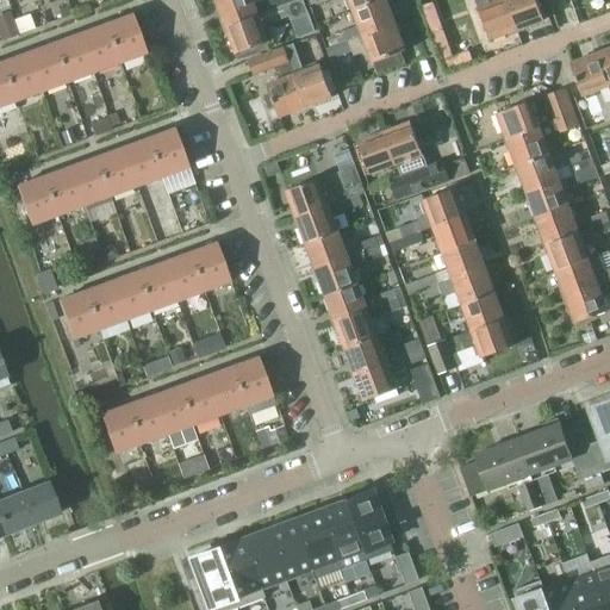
[(255,0),(221,0),(217,1),(228,27),(261,16),(300,0),(266,0),(256,4),(255,0)]
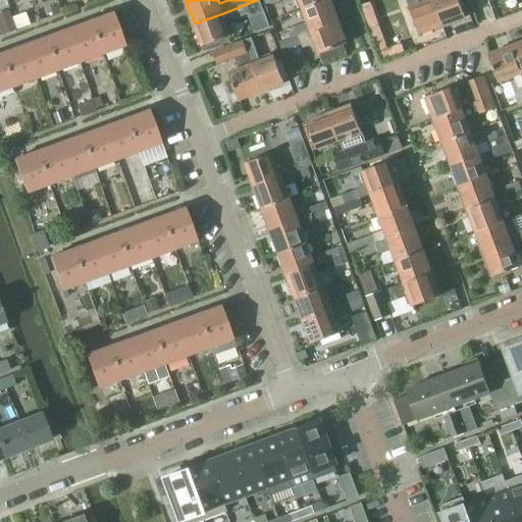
[(257,0),(223,13),(195,23),(203,47),(231,36),(226,21),(251,13),(252,17),(264,13),(259,0),(257,0)]
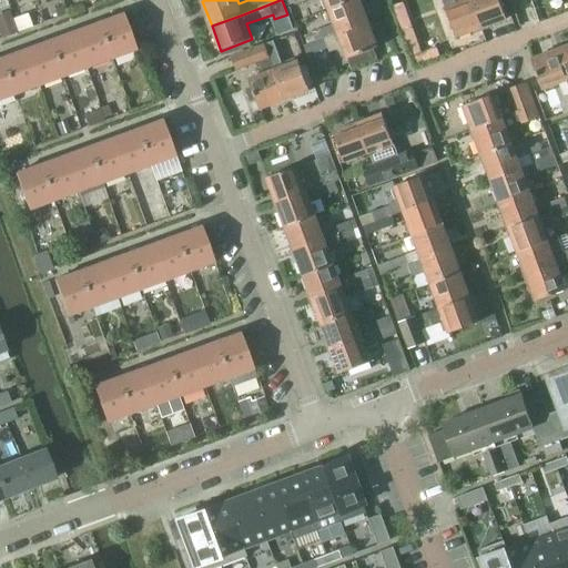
[(325,0),(330,10),(356,0),(325,0)]
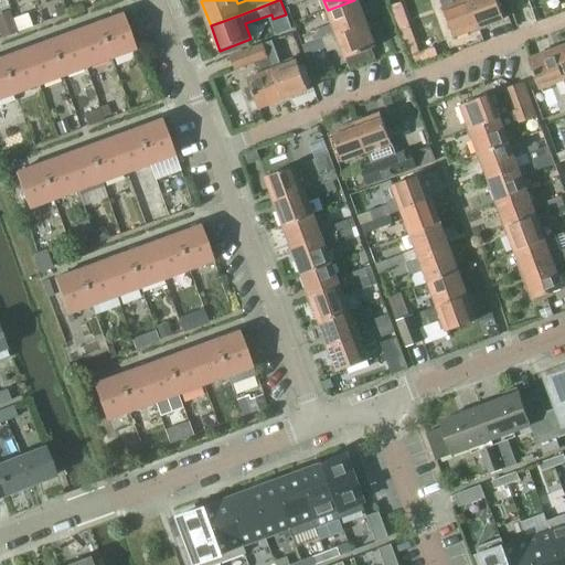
[(358,0),(354,0),(328,10),(337,33),(337,34),(366,23),(358,0)]
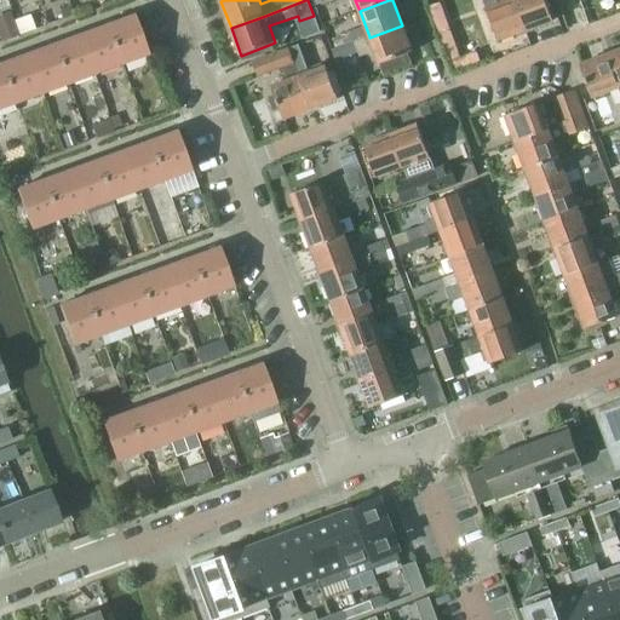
[(483,0),(487,7),(499,41),(527,30),(515,0),(483,0)]
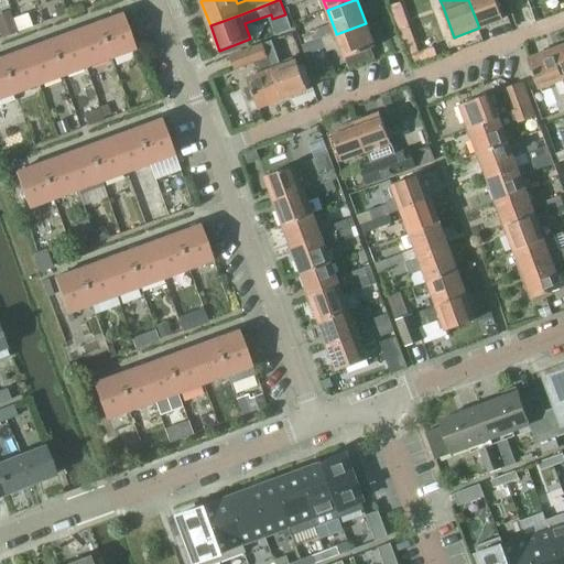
[(468,0),(479,28),(503,19),(496,0),(468,0)]
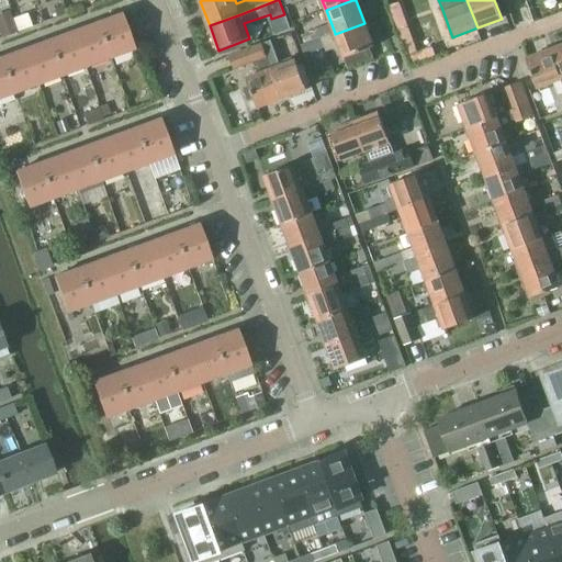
[(54,9),(57,18),(67,13),(64,6),(54,9)]
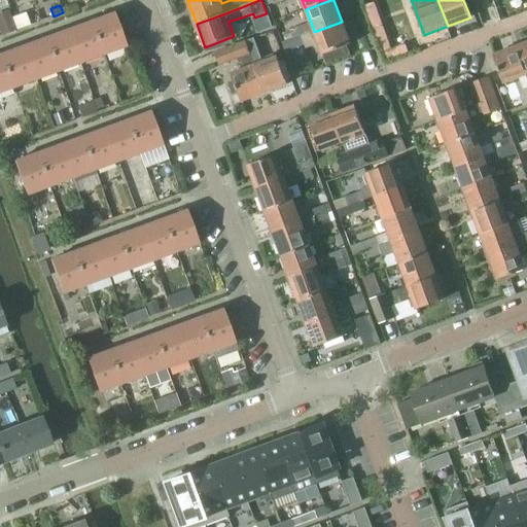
[(0,12),(0,35),(1,37),(18,30),(12,18),(9,9),(0,12)]
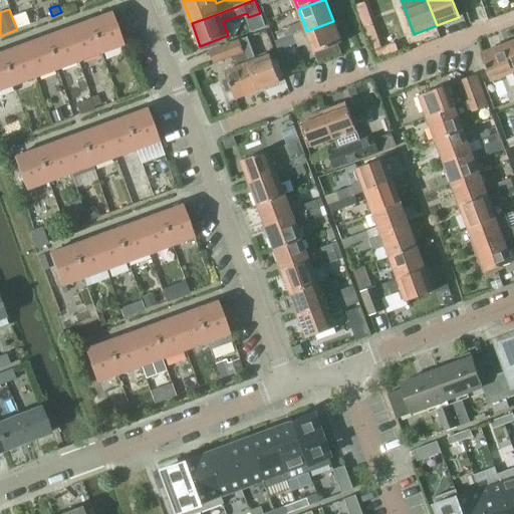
[(17,29),(30,24),(25,12),(12,17),(17,29)]
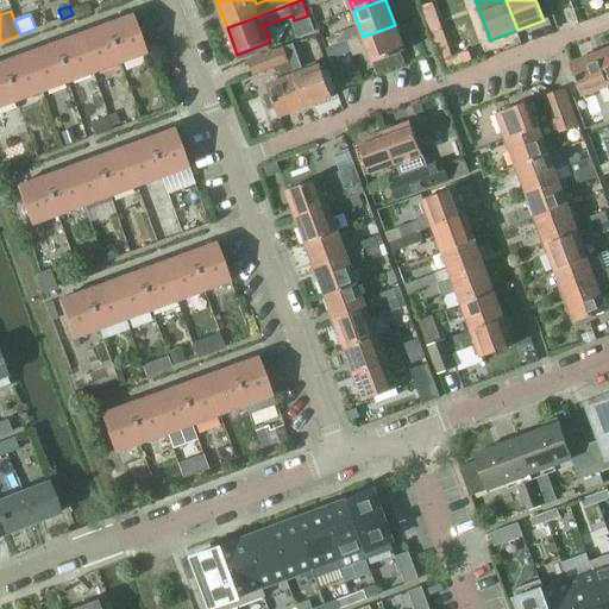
[(106,25),(120,62),(146,52),(133,16),(106,25)]
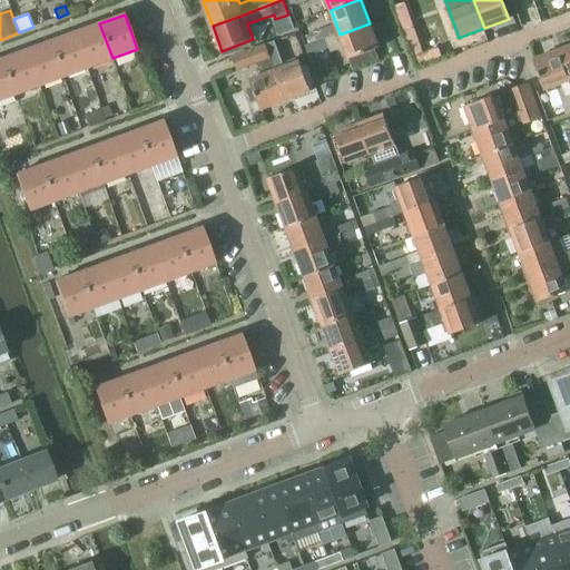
[(86,68),(112,58),(99,23),(74,33),(86,68)]
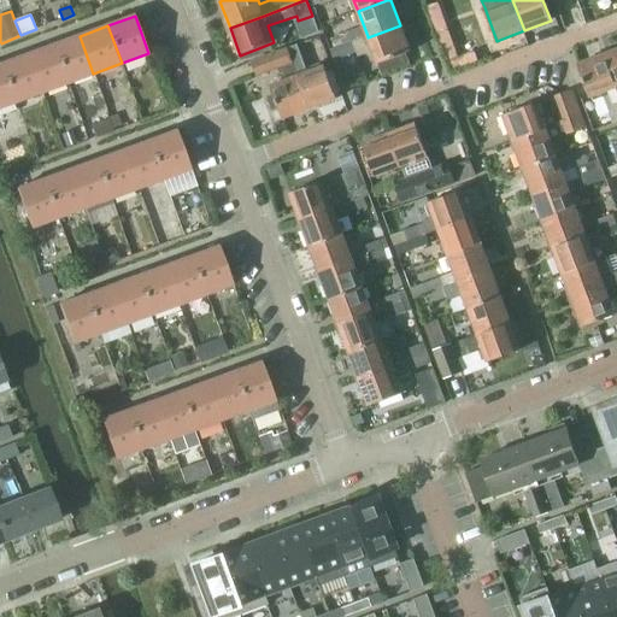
[(354,41),(338,47),(341,57),(357,51),(358,57),(374,51),(378,65),(411,52),(400,25),(368,37),(368,36),(354,41)]
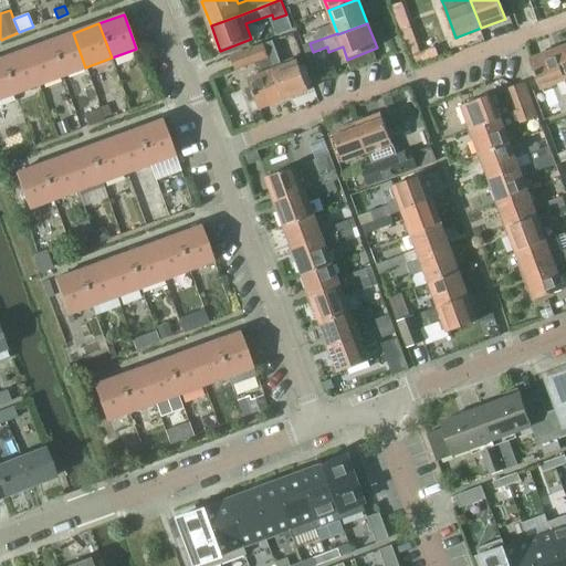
[(322,29),(306,35),(310,43),(325,38),(322,29)]
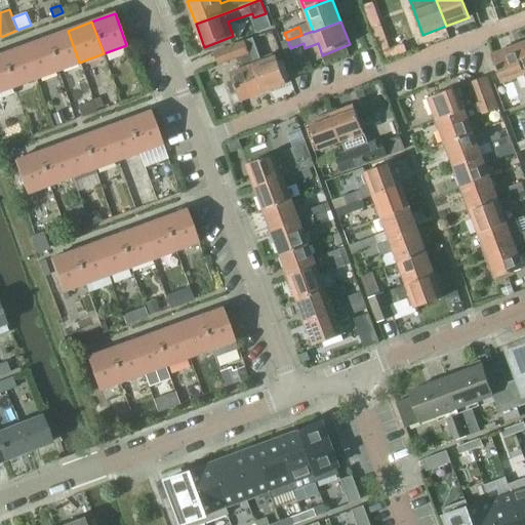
[(56,71),(79,63),(68,31),(45,39),(56,71)]
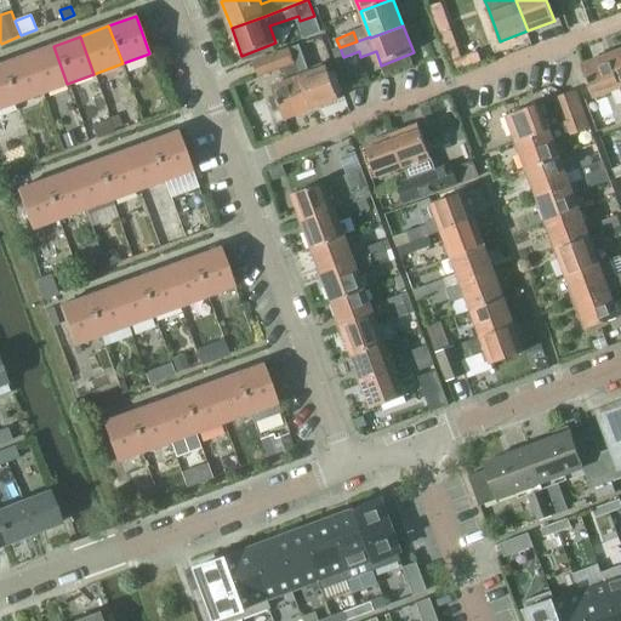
[(300,45),(290,49),(313,109),(340,100),(328,67),(311,73),(300,45)]
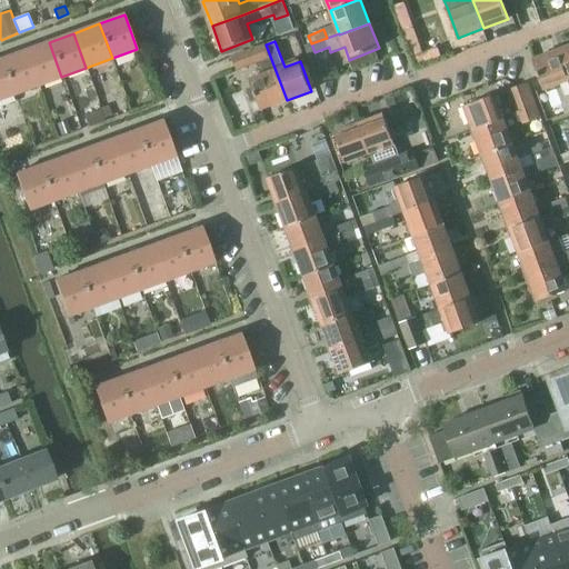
[(37,86),(61,77),(49,42),(23,51),(37,86)]
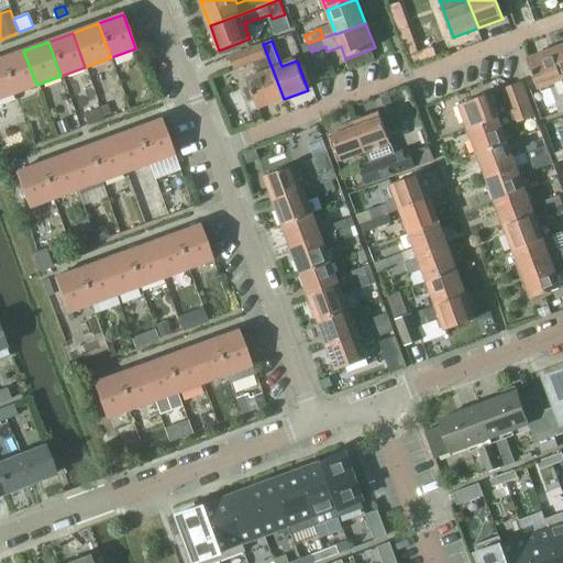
[(263,44),(230,57),(234,69),(255,62),(260,74),(247,78),(251,87),(244,89),(249,101),(255,99),(258,109),(284,99),(263,44)]
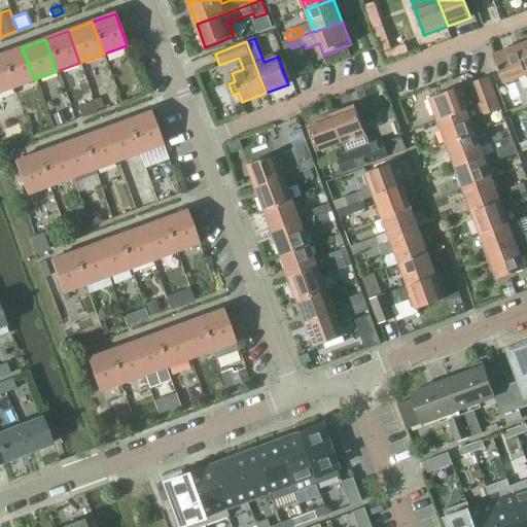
[(526,42),(517,46),(526,74),(526,42)]
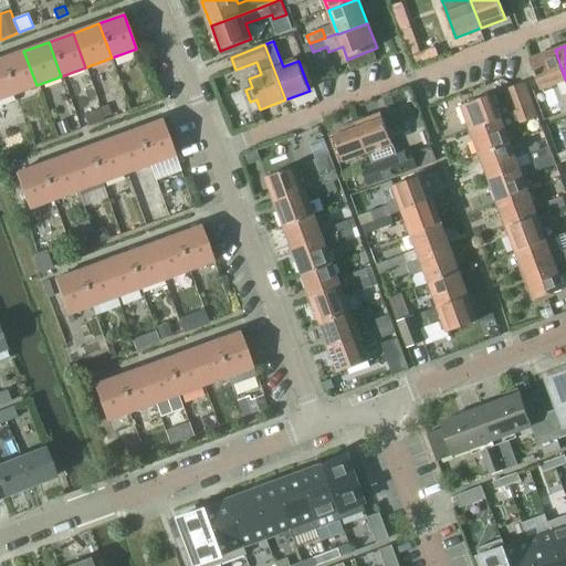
[(565,80),(555,50),(531,60),(542,91),(553,86),(564,113),(565,112),(565,80)]
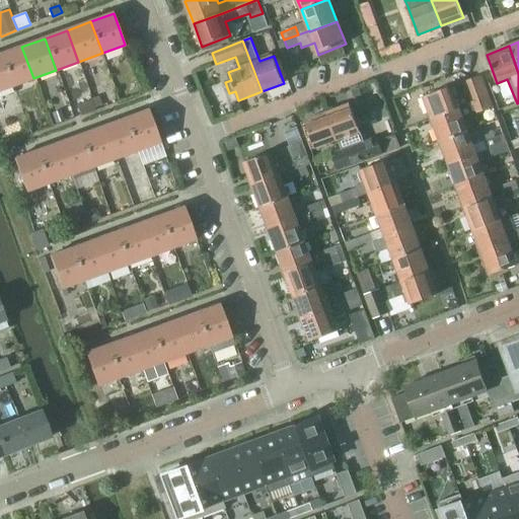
[(15,85),(33,78),(21,47),(3,54),(15,85)]
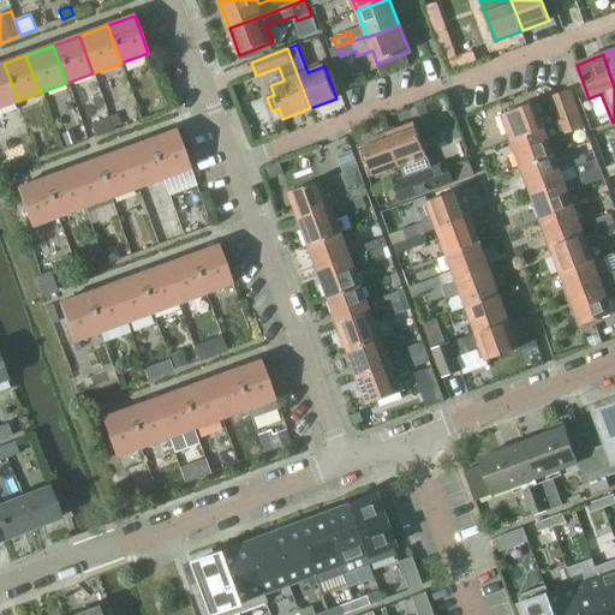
[(0,107),(18,101),(4,64),(0,64),(0,107)]
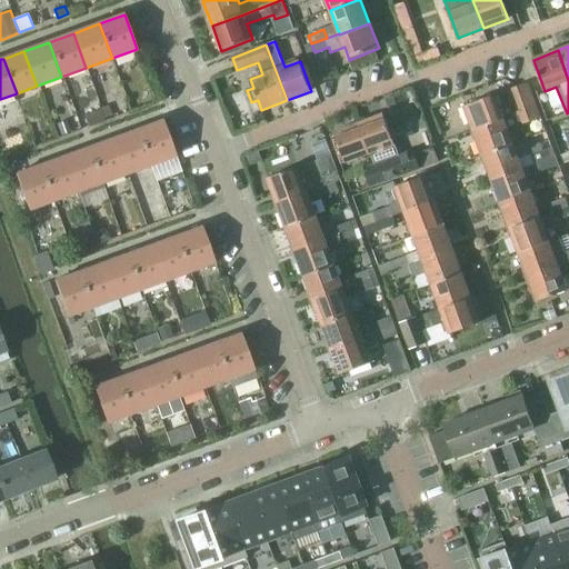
[(537,108),(528,83),(508,90),(512,102),(499,107),(496,96),(465,107),(475,131),(537,108)]
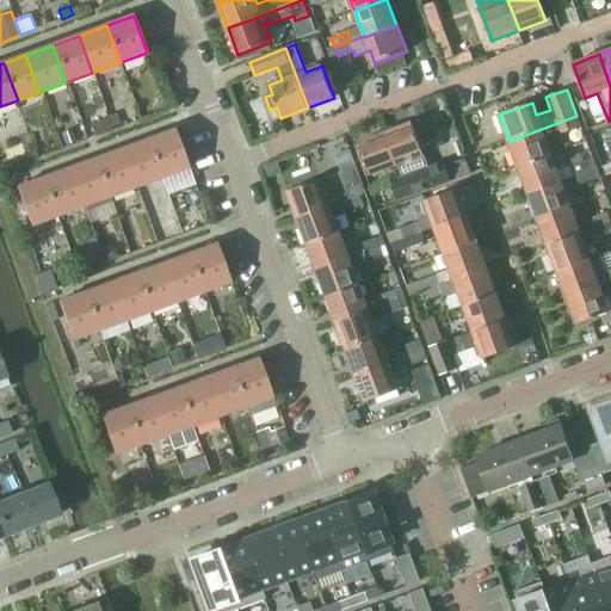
[(107,117),(111,128),(121,124),(117,113),(107,117)]
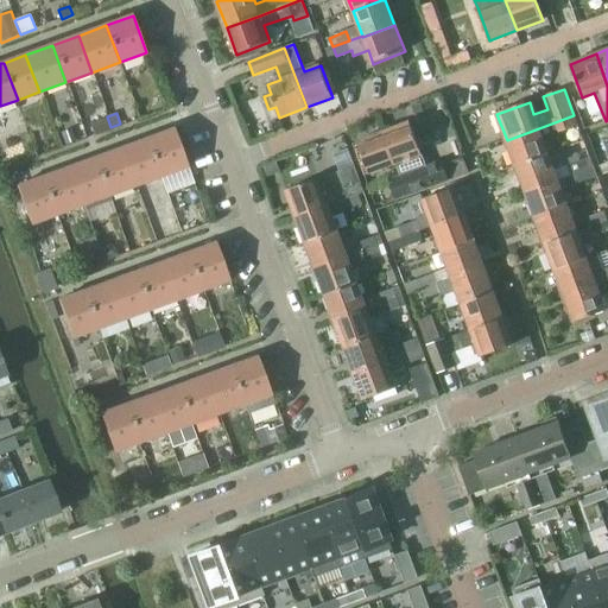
[(507,140),(517,166),(549,154),(543,138),(577,126),(574,115),(507,140)]
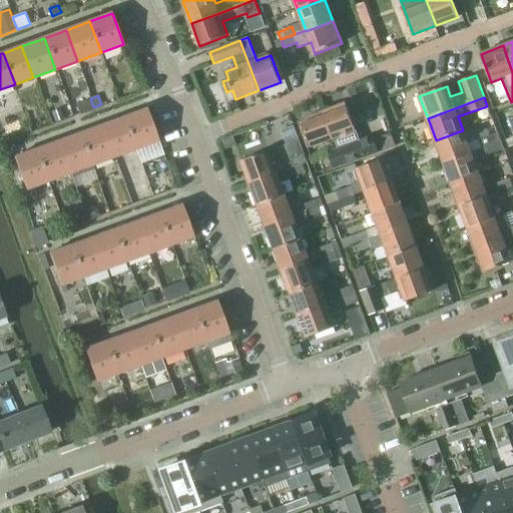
[(94,108),(93,107),(90,98),(77,103),(80,113),(94,108)]
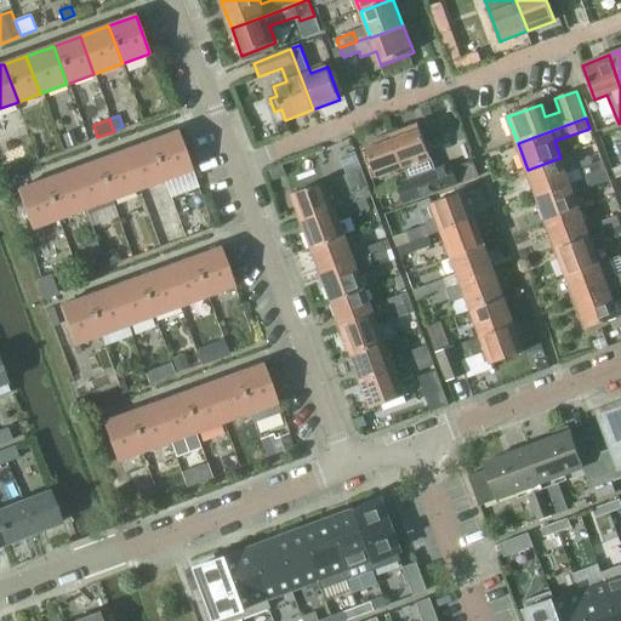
[(420,125),(392,135),(404,169),(409,182),(415,198),(456,183),(478,175),(472,160),(448,170),(446,166),(436,170),(420,125)]
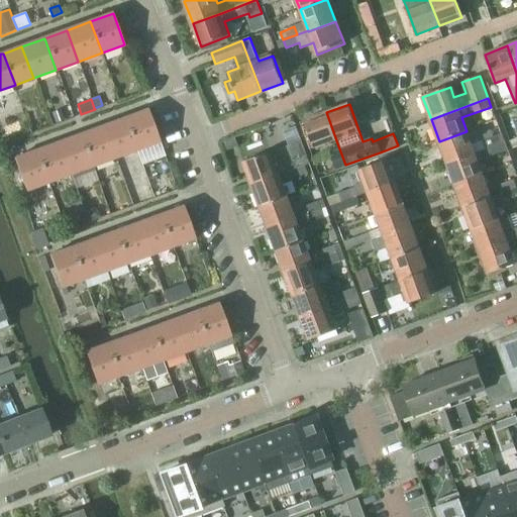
[(52,113),(56,123),(65,120),(61,109),(52,113)]
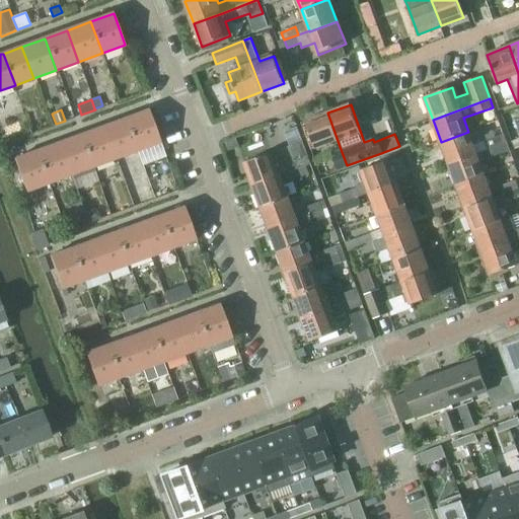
[(125,119),(136,151),(160,142),(148,110),(125,119)]
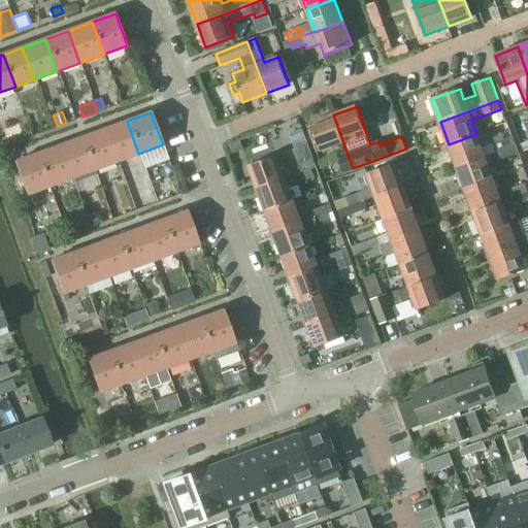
[(333,114),(310,123),(321,152),(343,143),(333,114)]
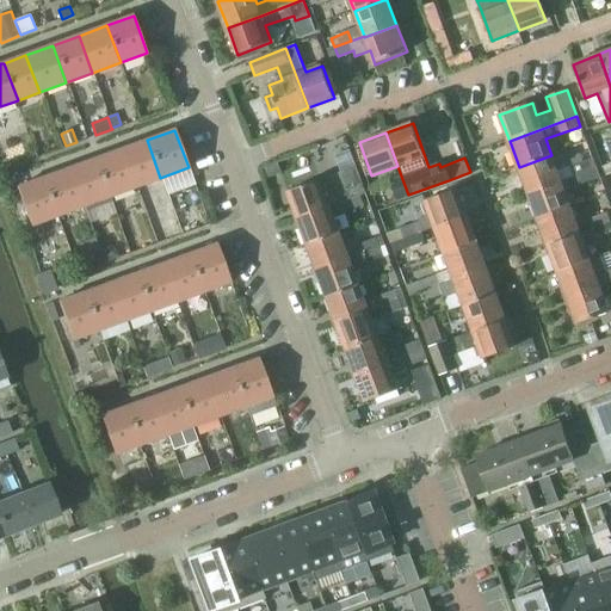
[(136,187),(160,178),(147,140),(122,149),(136,187)]
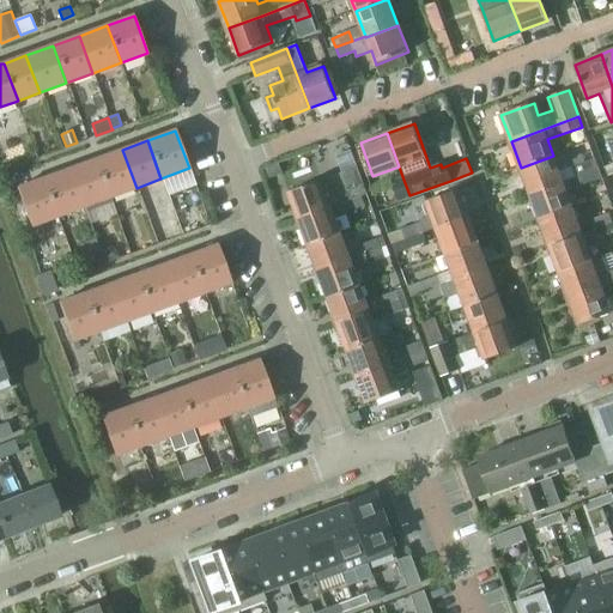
[(110,198),(137,188),(122,150),(96,159),(110,198)]
